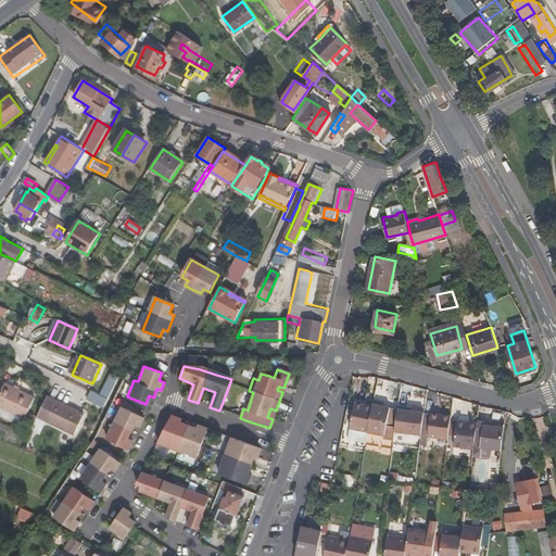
[(105,407),(115,379),(106,377),(101,394),(90,390),(87,401),(105,407)]
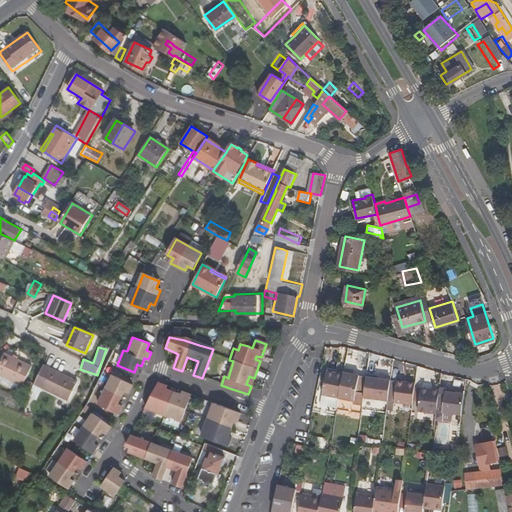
[(0,359),(0,375),(25,387),(34,368),(3,353),(0,359)]
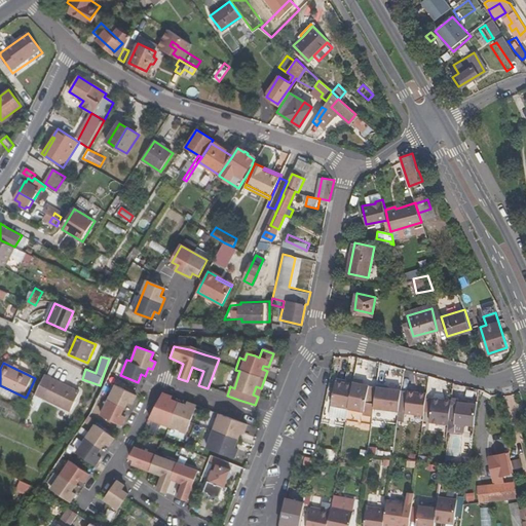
[(46,375),(36,398),(71,413),(81,391),(46,375)]
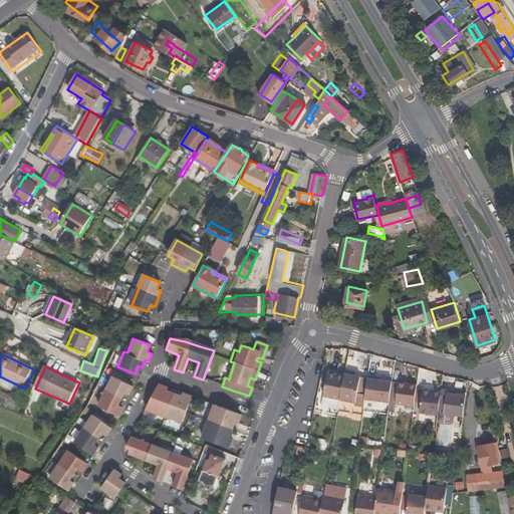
[(356,392),(364,393),(366,378),(352,375),(349,374),(350,371),(344,370),(343,376),(327,373),(323,395),(355,399),(356,392)]
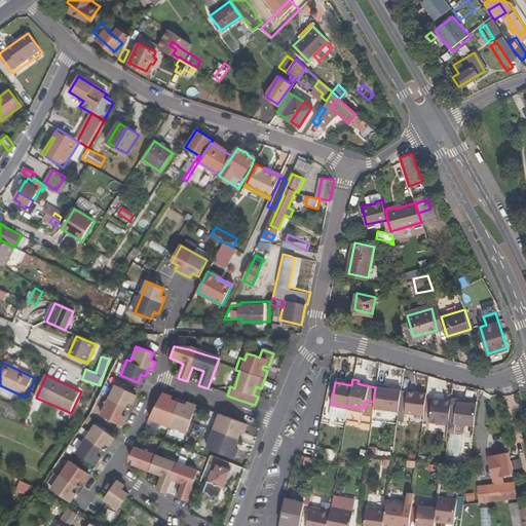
[(115,384),(99,413),(119,424),(123,417),(119,414),(126,401),(132,404),(136,396),(115,384)]
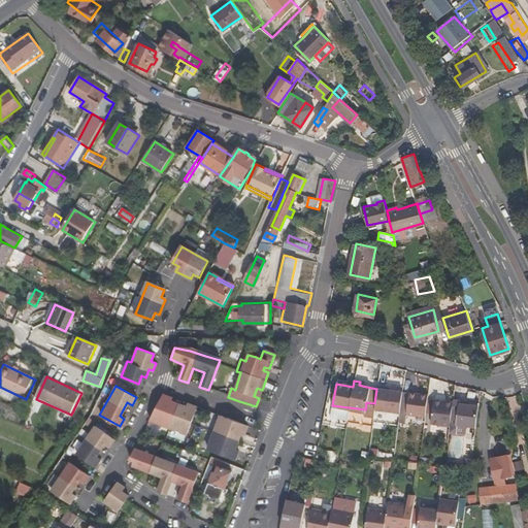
[(425,416),(428,395),(402,391),(398,421),(405,422),(406,414),(425,416)]
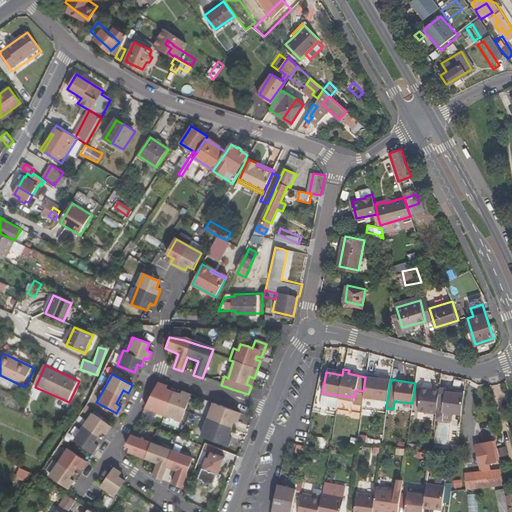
[(180,393),(177,392),(165,388),(166,384),(158,381),(145,406),(166,414),(181,420),(190,394),(182,390),(180,393)]
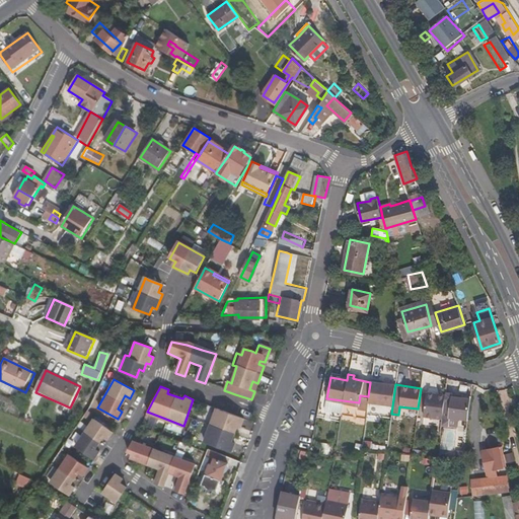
[(443,418),(446,393),(427,390),(424,415),(443,418)]
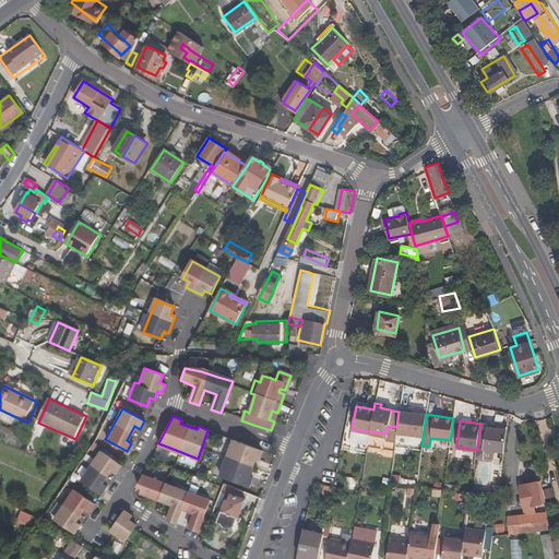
[(503,453),(508,425),(499,424),(498,427),(488,425),(488,423),(480,421),(480,424),(477,450),(476,458),(492,460),(494,451),(503,453)]
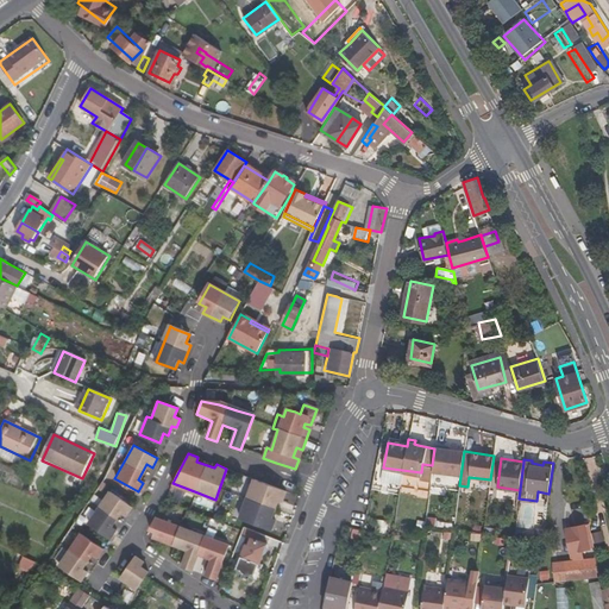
[(601,468),(592,470),(596,484),(606,482),(601,468)]
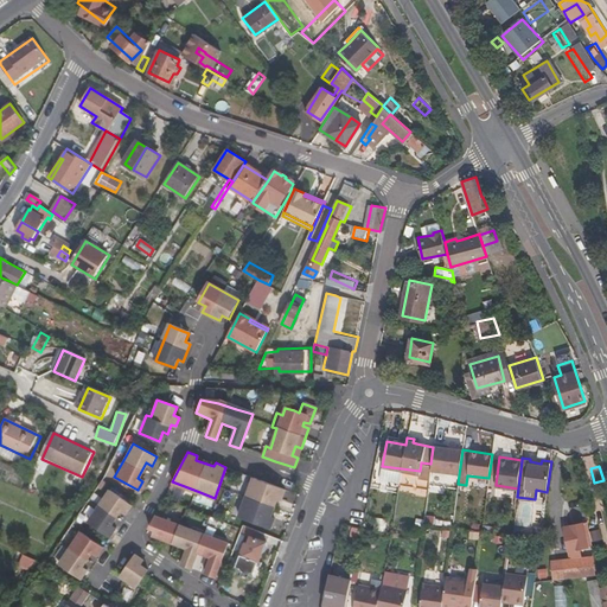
[(402,473),(400,483),(423,489),(426,479),(402,473)]
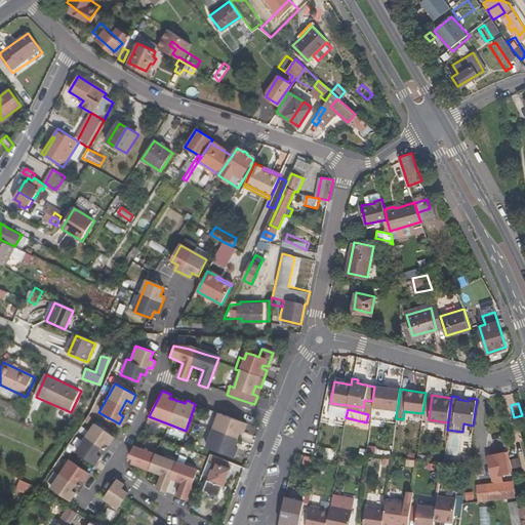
[(246,422),(231,417),(218,412),(206,445),(218,450),(234,456),(237,447),(234,446),(239,430),(243,432),(246,422)]
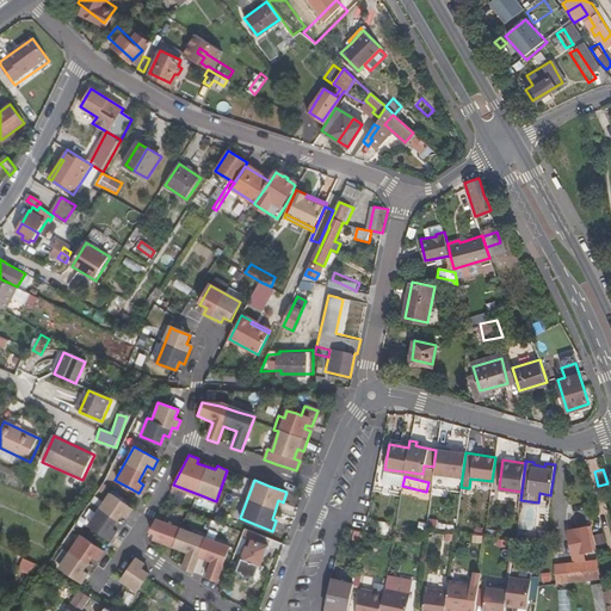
[(110,494),(88,525),(111,541),(117,532),(111,529),(122,514),(127,517),(133,508),(110,494)]
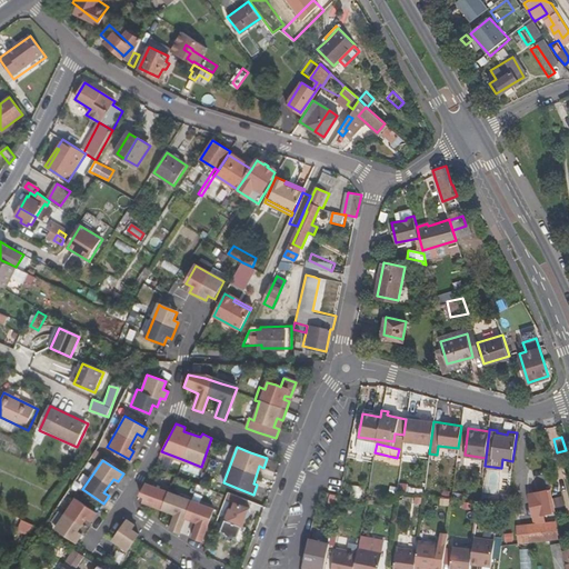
[(212,509),(170,492),(146,482),(139,493),(145,496),(142,500),(162,508),(176,513),(169,528),(179,532),(185,517),(197,522),(191,537),(200,541),(212,509)]
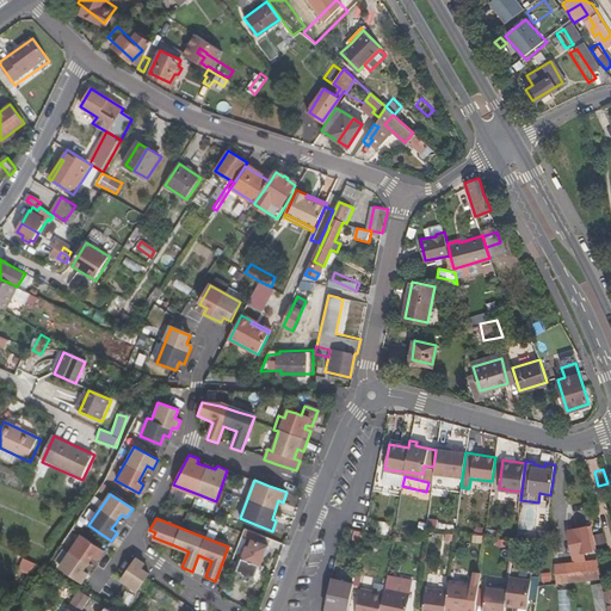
[(590,526),(590,524),(574,526),(574,530),(567,531),(572,551),(591,548),(587,526),(590,526)]
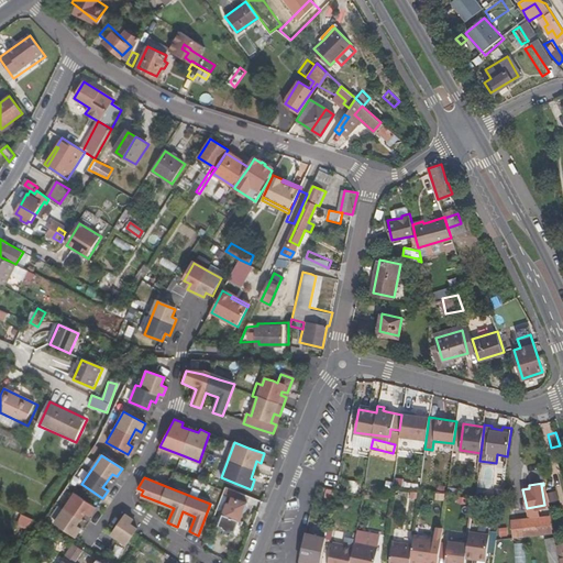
[(75,494),(55,523),(76,537),(81,529),(77,526),(86,512),(90,516),(96,508),(75,494)]
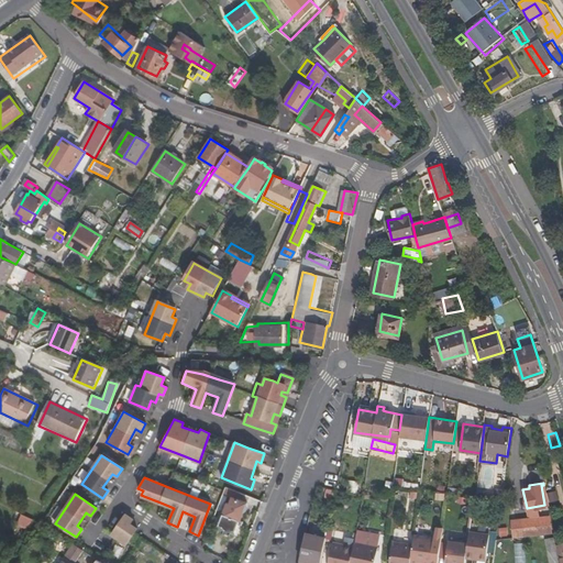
[(232,497),(224,515),(240,520),(246,503),(232,497)]
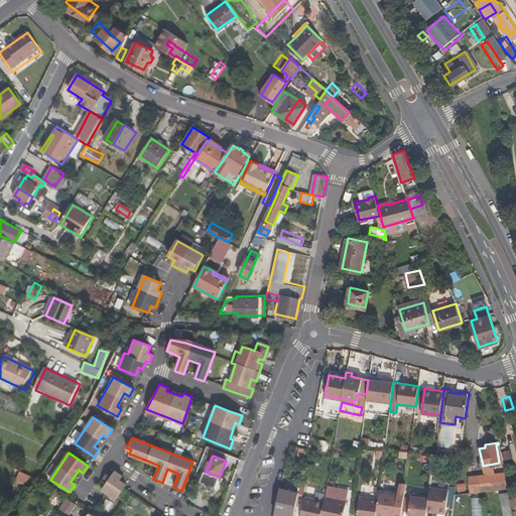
[(115,500),(123,488),(125,485),(119,481),(122,476),(115,471),(110,479),(102,490),(115,500)]
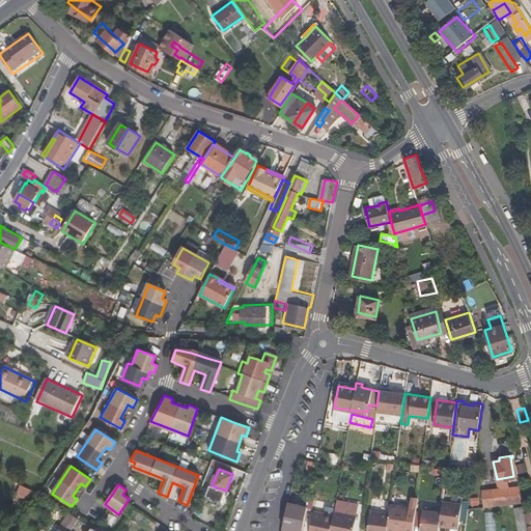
[(20,485),(17,496),(25,498),(29,487),(20,485)]
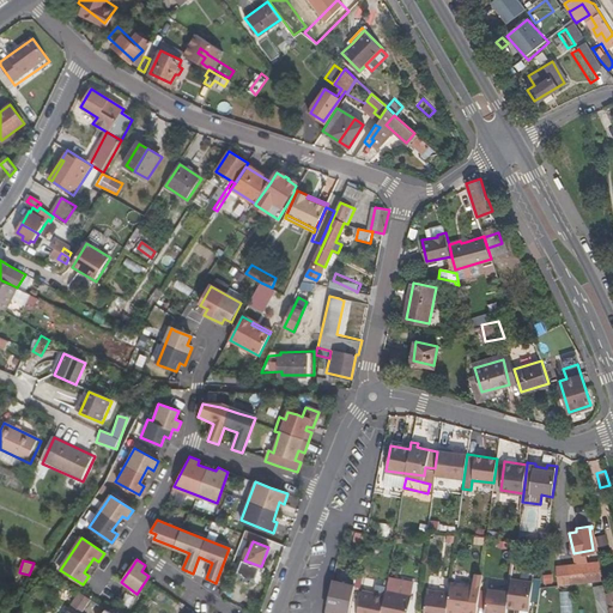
[(568,564),(569,581),(598,578),(596,563),(568,564)]
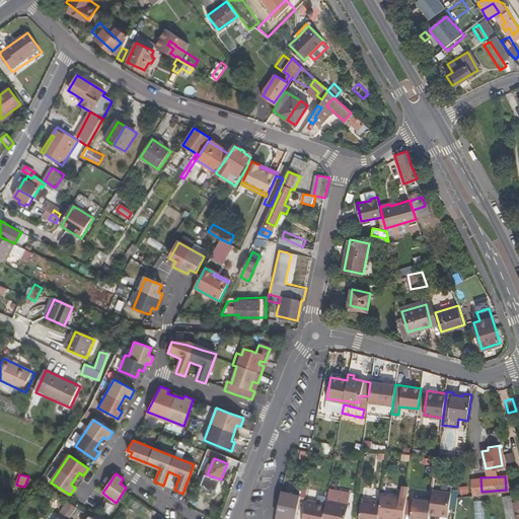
[(325,500),(348,503),(350,491),(327,488),(325,500)]
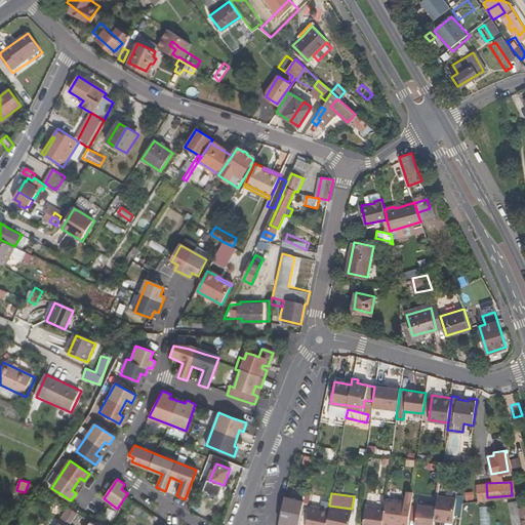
[(297,524),(304,499),(284,495),(278,524),(287,524),(288,523),(297,524)]
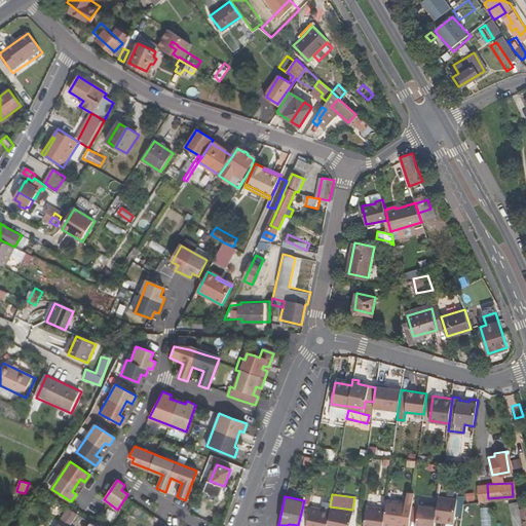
[(402,525),(403,515),(405,501),(386,498),(385,508),(366,504),(363,525),(382,525),(383,525),(390,525),(390,524),(402,525)]
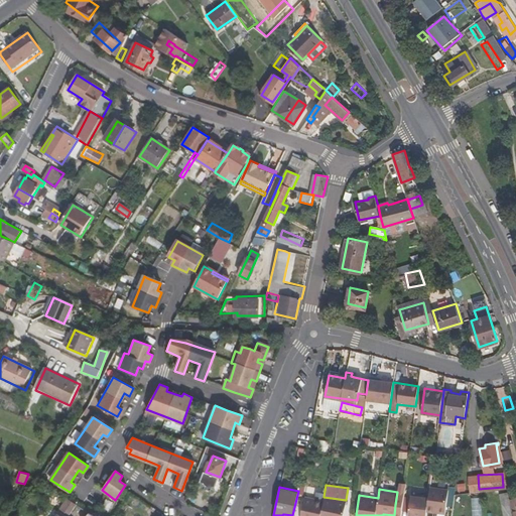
[(430,489),(428,500),(426,510),(434,512),(435,509),(445,510),(447,492),(430,489)]
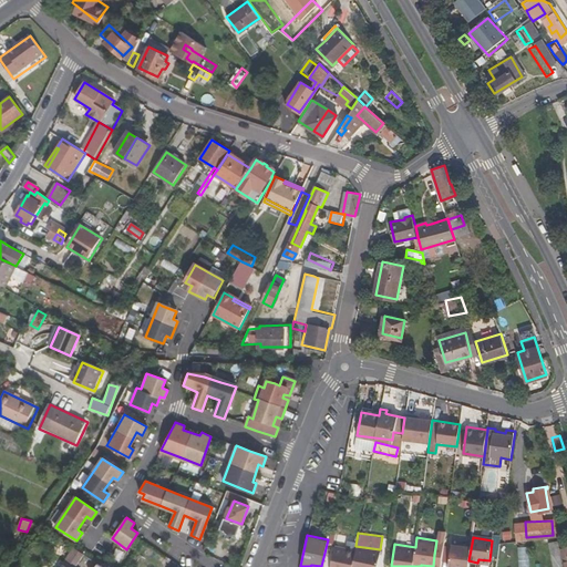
[(444,542),(436,540),(434,555),(442,556),(444,542)]
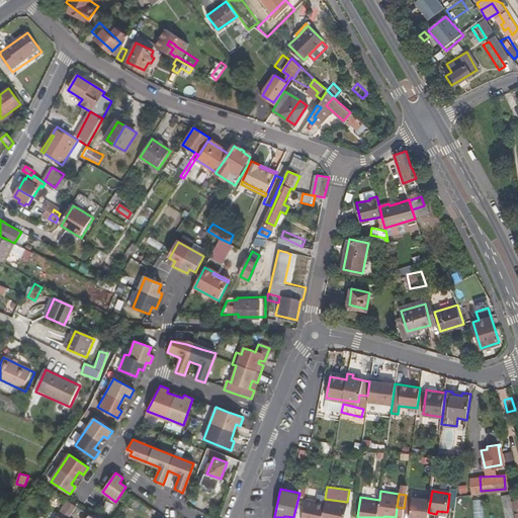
[(510,507),(508,494),(501,495),(503,508),(510,507)]
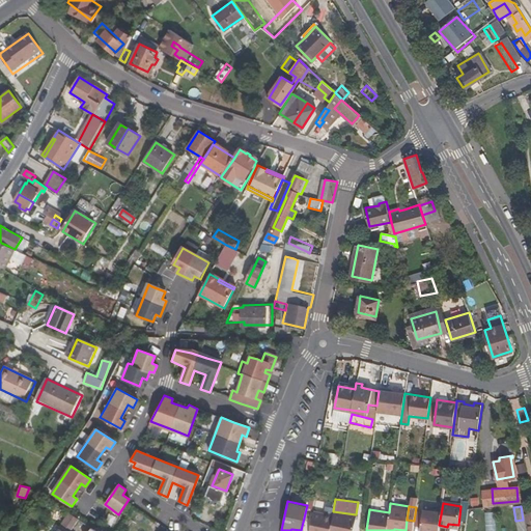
[(310,511),(307,530),(353,530),(356,514),(333,511),(332,514),(310,511)]
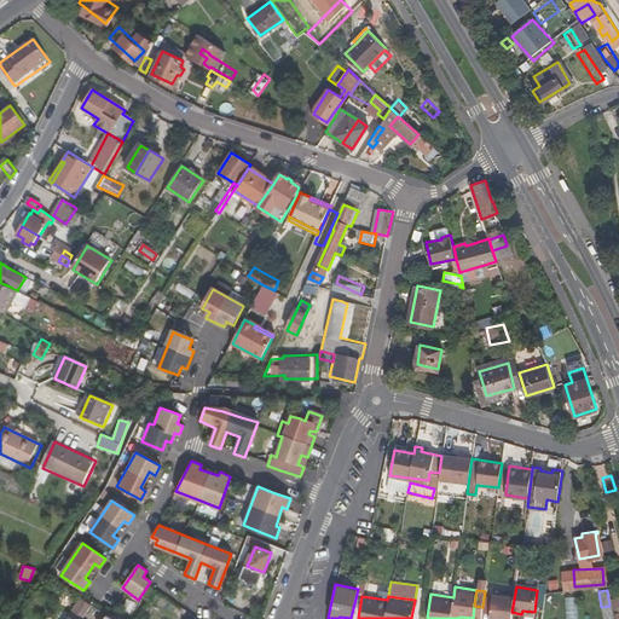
[(514,600),(492,596),(489,618),(510,618),(512,612),(514,600)]
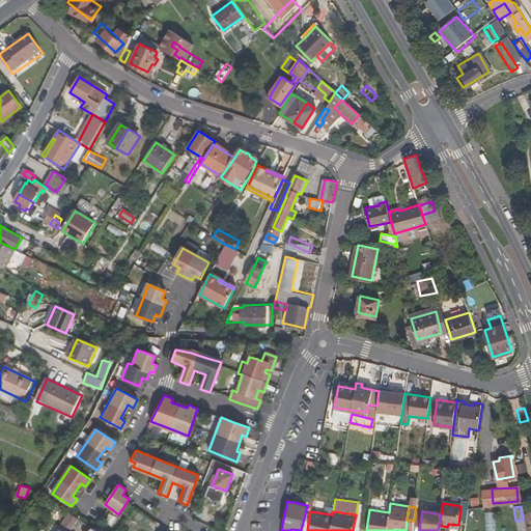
[(496,530),(496,511),(486,511),(486,530),(496,530)]
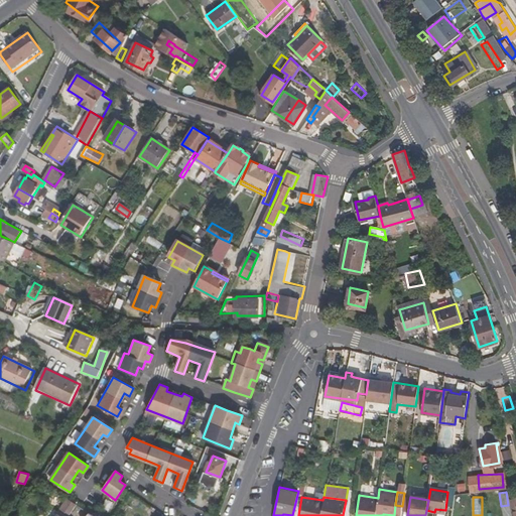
[(70,515),(77,505),(67,498),(59,508),(70,515)]
